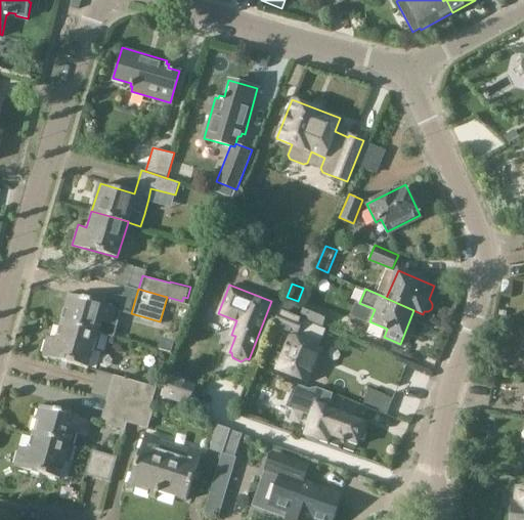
[(116,307),(67,295),(60,321),(96,331),(99,319),(112,322),(116,307)]
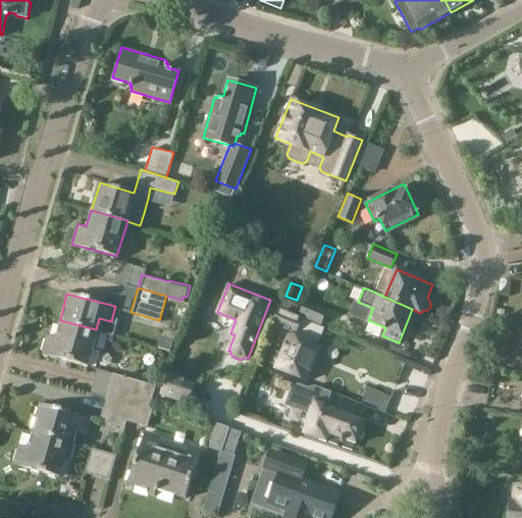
[(280,309),(298,315),(303,302),(297,300),(285,296),(281,307),(280,309)]
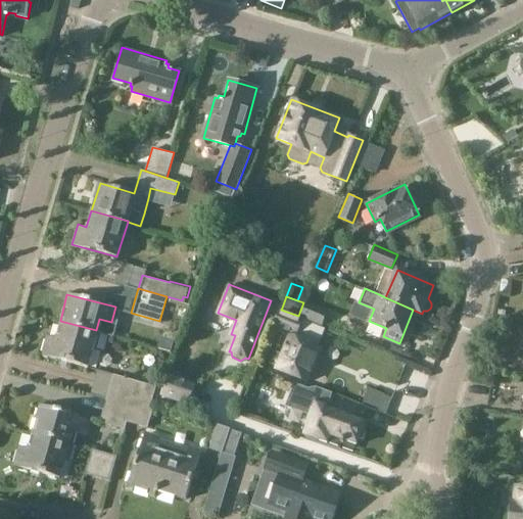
[(298,316),(302,318),(322,325),(328,310),(304,300),(303,302),(298,316)]
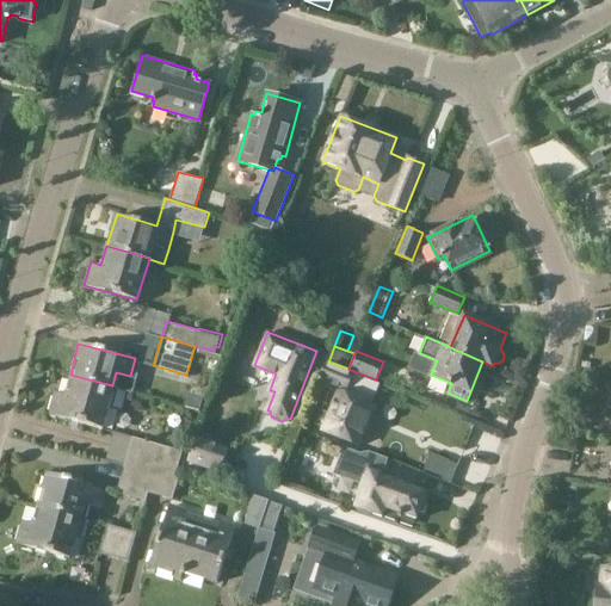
[(345,391),(353,371),(349,369),(328,362),(329,359),(327,358),(318,381),(345,391)]
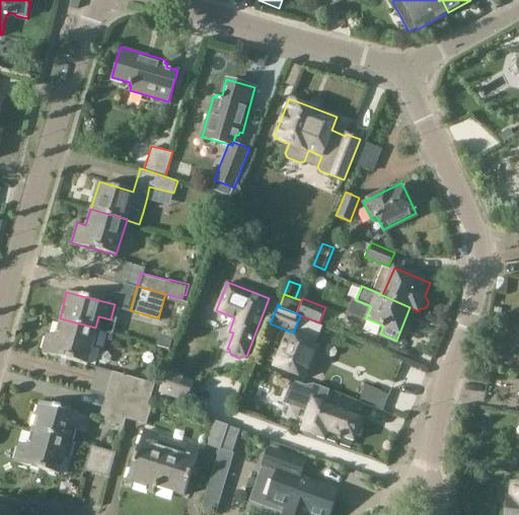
[(86,363),(95,327),(60,318),(55,336),(47,333),(42,352),(86,363)]
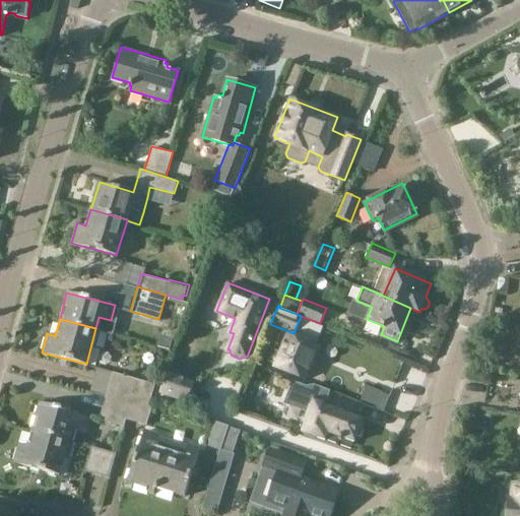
[(276,363),(275,366),(305,378),(318,345),(288,333),(281,351),(272,347),(267,360),(276,363)]
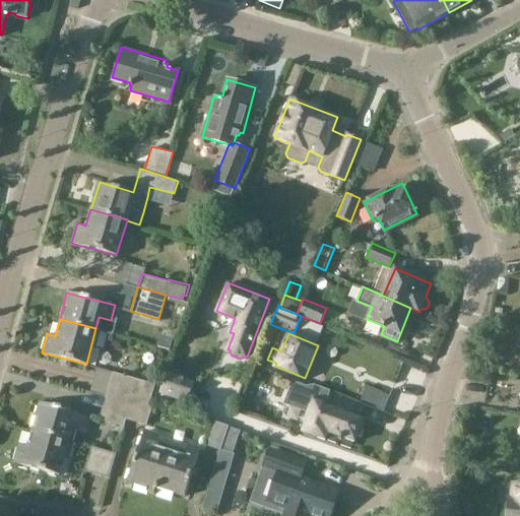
[(187,401),(194,380),(169,370),(160,392),(187,401)]
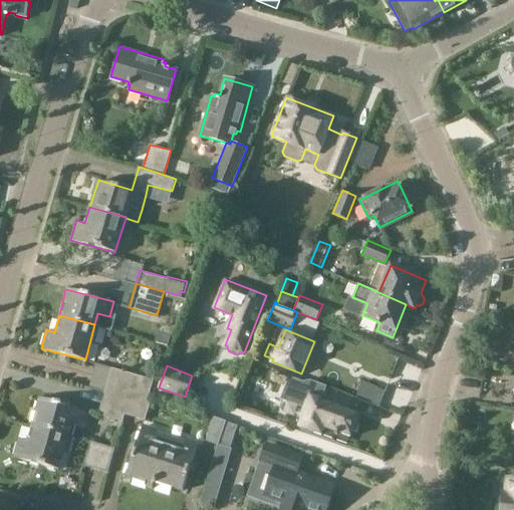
[(105,391),(127,397),(131,389),(135,373),(111,367),(105,391)]
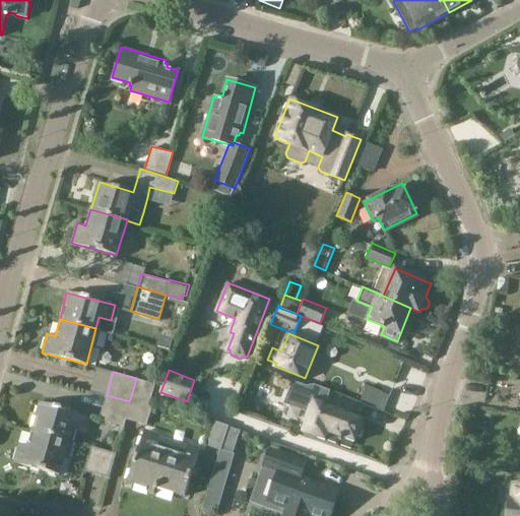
[(132,393),(150,398),(155,384),(136,378),(132,393)]
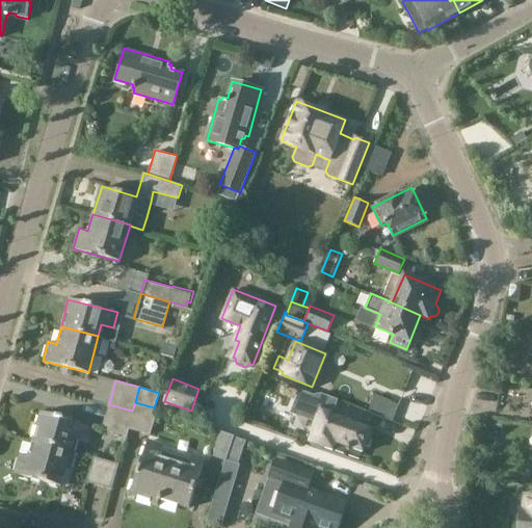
[(391,399),(374,393),(368,407),(384,414),(391,399)]
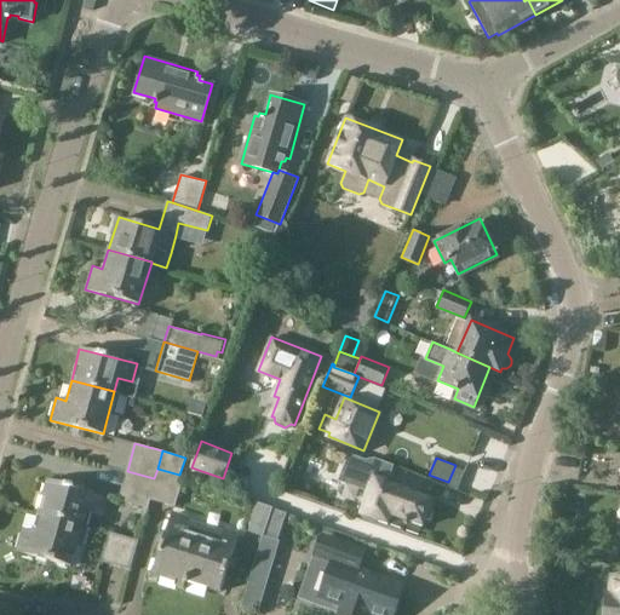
[(179,475),(158,469),(154,478),(149,496),(174,504),(182,476),(179,475)]
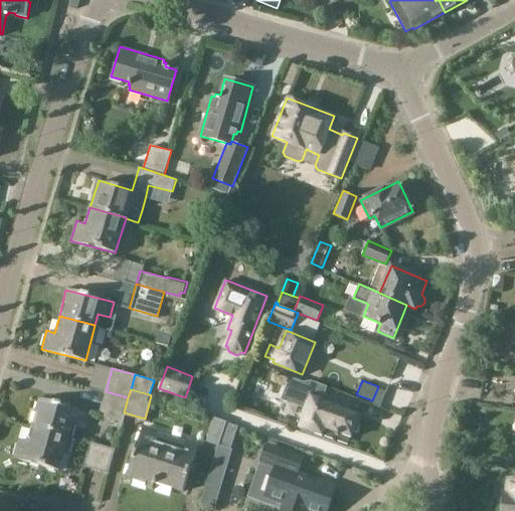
[(322,436),(324,428),(351,437),(353,432),(358,431),(360,426),(356,422),(359,415),(320,401),(321,399),(311,395),(299,428),(322,436)]
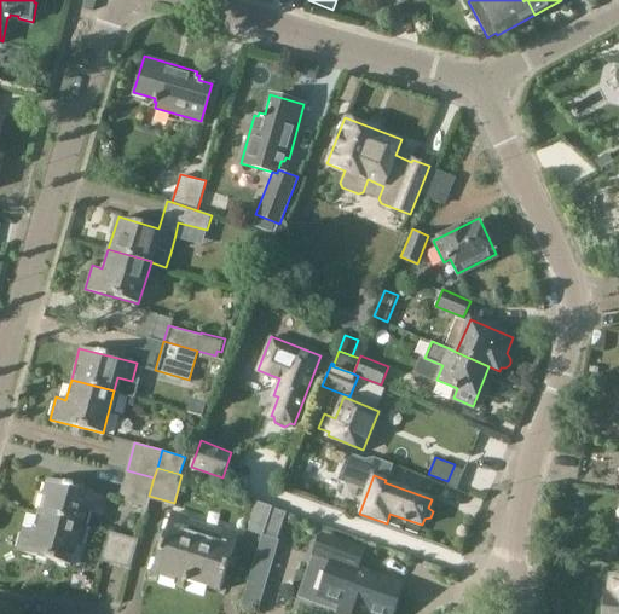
[(100,513),(105,494),(48,479),(40,511),(80,522),(85,508),(100,513)]
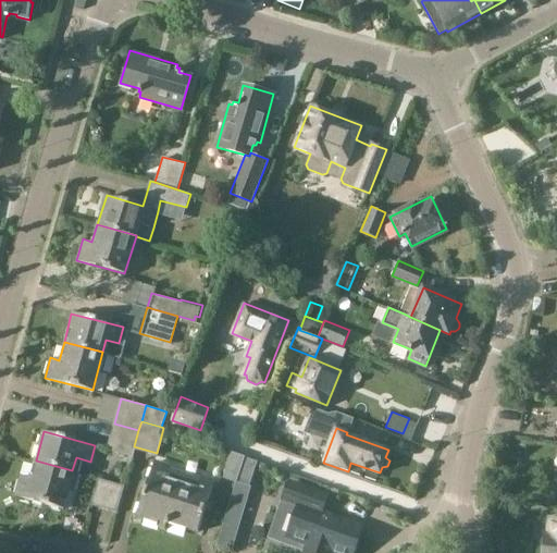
[(236,481),(236,480),(245,456),(229,450),(220,476),(236,481)]
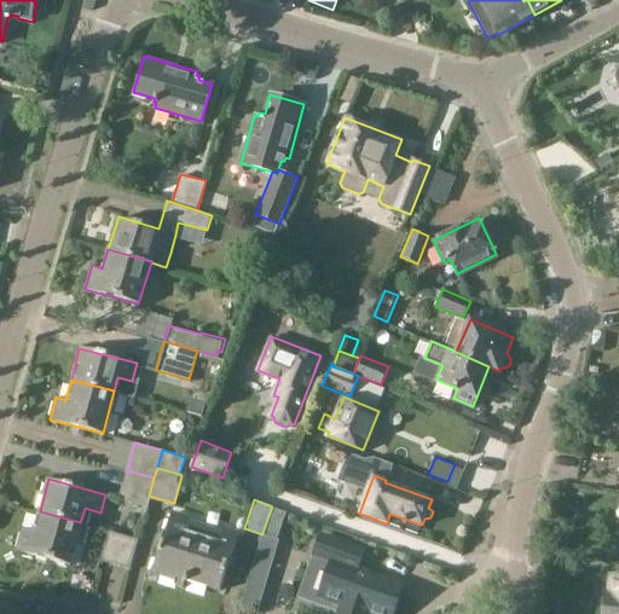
[(272,507),(262,533),(276,537),(277,538),(285,510),(272,507)]
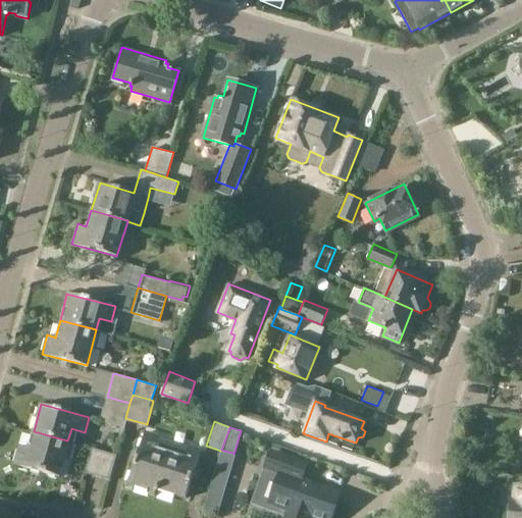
[(58,476),(67,441),(34,431),(29,448),(19,446),(14,464),(58,476)]
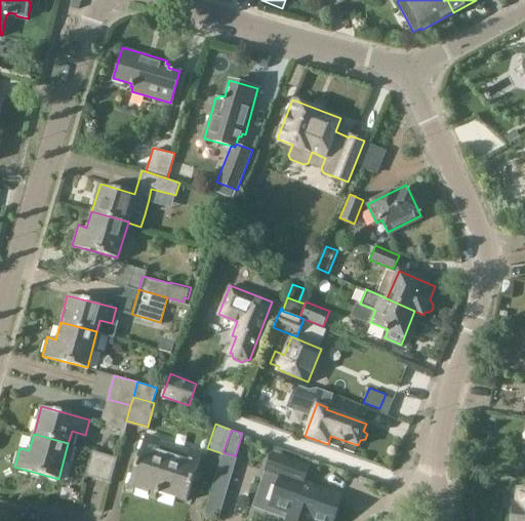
[(157,493),(158,493),(160,494),(161,491),(187,499),(202,451),(189,447),(189,448),(173,443),(157,438),(145,434),(128,487),(156,496),(157,493)]
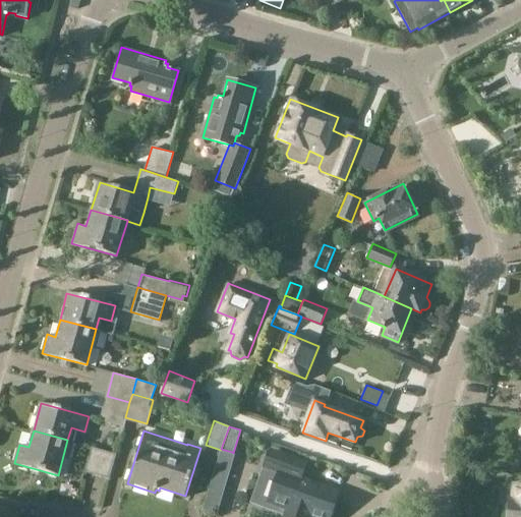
[(115,453),(92,447),(84,470),(108,476),(115,453)]
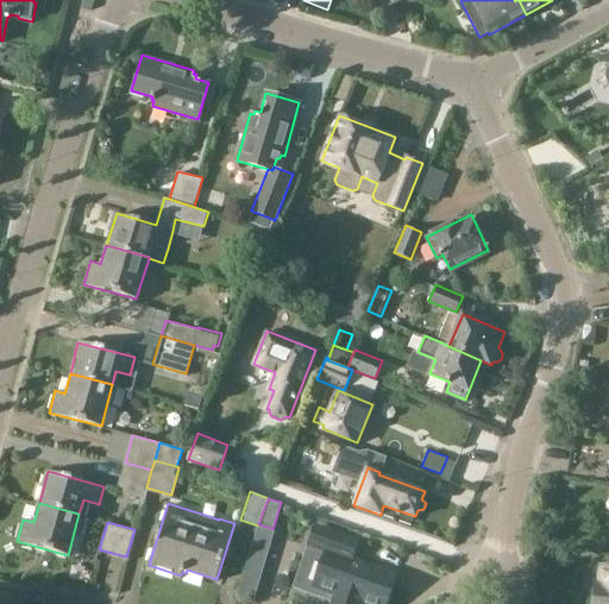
[(318,523),(311,543),(328,549),(315,584),(337,591),(333,601),(343,603),(360,603),(362,601),(370,603),(383,603),(387,598),(389,599),(395,584),(391,583),(395,573),(351,557),(357,539),(318,523)]
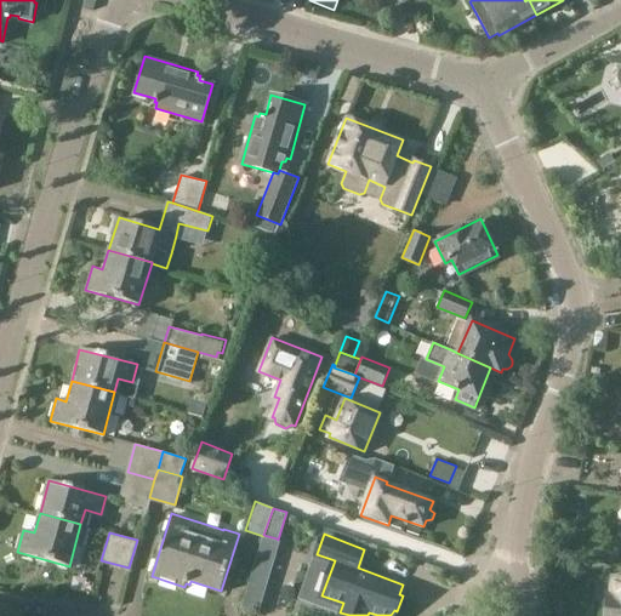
[(620,615),(620,594),(609,594),(605,615),(620,615)]
